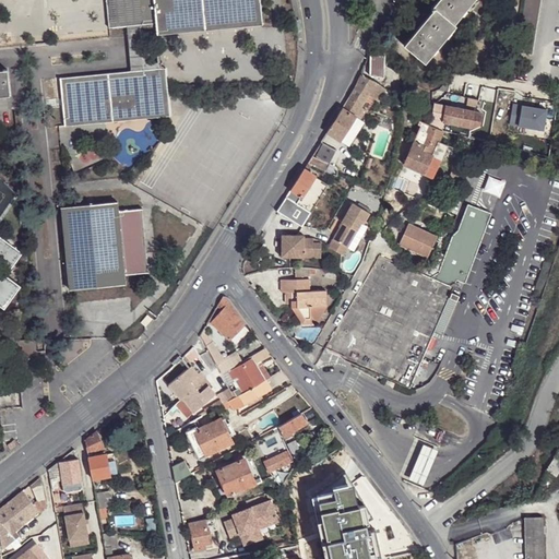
[(106,0),(109,27),(127,26),(157,23),(154,0),(106,0)]
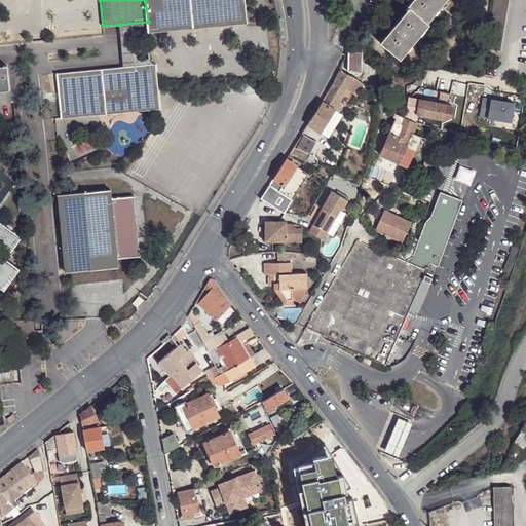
[(214,1),(216,25),(248,23),(245,0),(145,0),(148,22),(149,33),(159,32),(156,6),(214,1)]
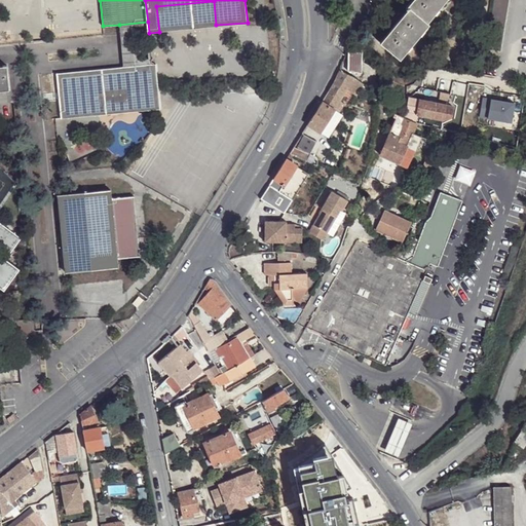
[(412,0),(408,6),(409,7),(410,6),(428,22),(446,0),(412,0)]
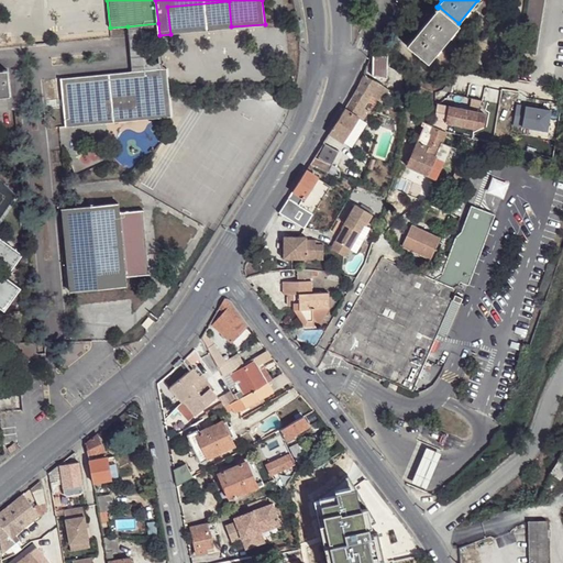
[(529,0),(521,52),(538,55),(545,0),(529,0)]
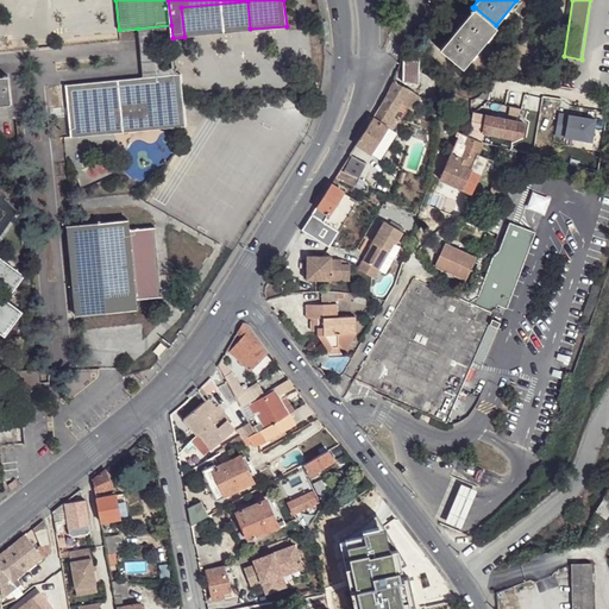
[(184,37),(250,29),(248,1),(181,7),(184,37)]
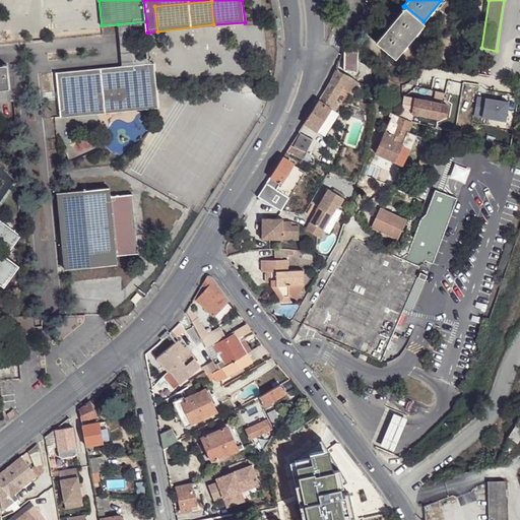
[(425,23),(424,21),(405,6),(404,7),(393,21),(390,25),(388,27),(376,42),(396,57),(425,23)]
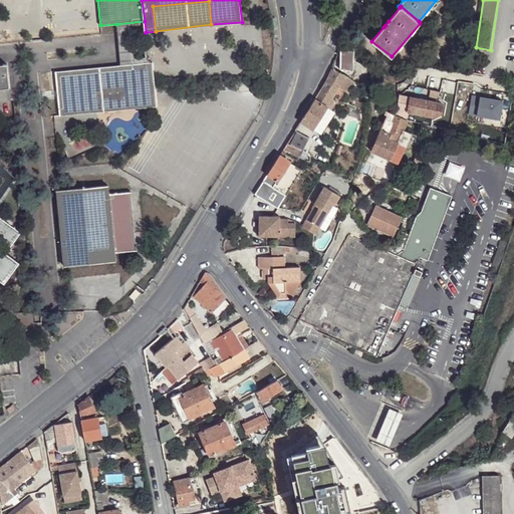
[(146,32),(145,21),(116,24),(119,52),(132,51),(133,59),(142,58),(142,63),(149,62),(146,32)]
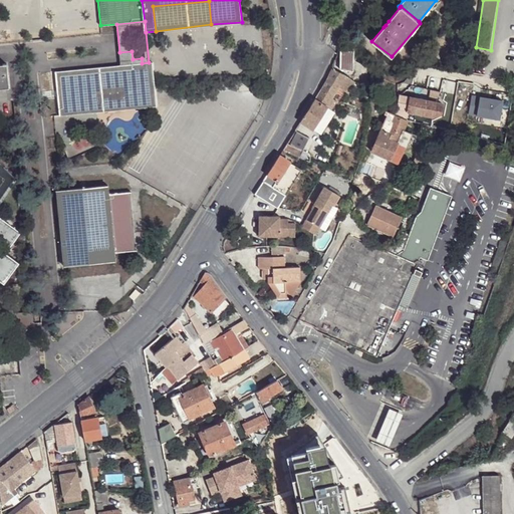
[(353,70),(353,48),(340,48),(340,70),(353,70)]
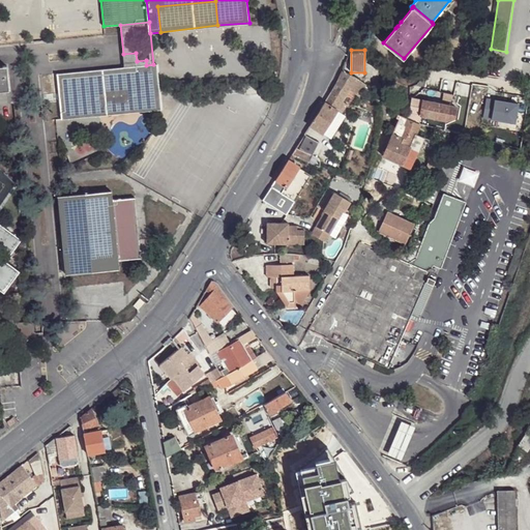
[(124,67),(146,65),(146,60),(137,61),(136,53),(123,54),(124,67)]
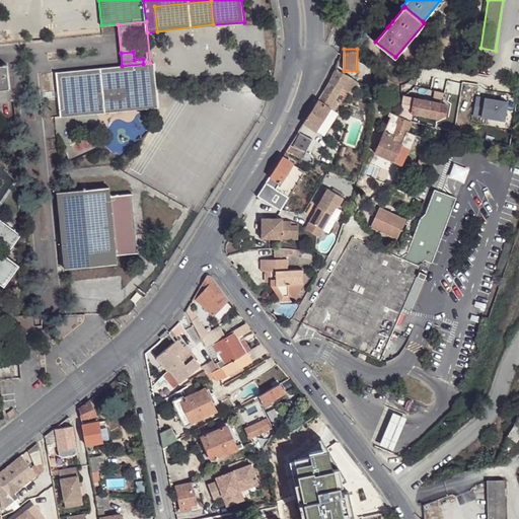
[(154,63),(150,63),(143,64),(122,66),(56,73),(61,117),(158,107),(156,83),(154,63)]
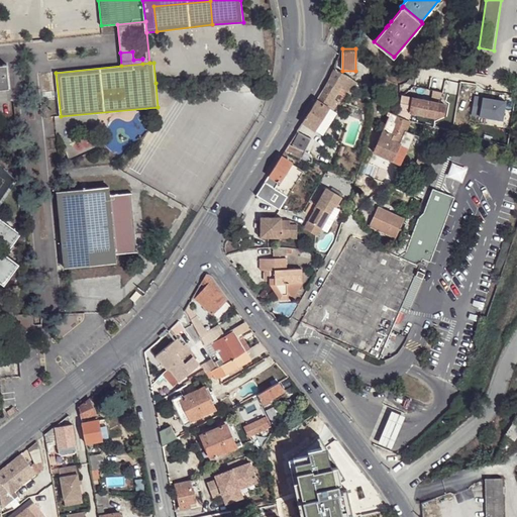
[(0,89),(9,88),(7,65),(0,65),(0,89)]
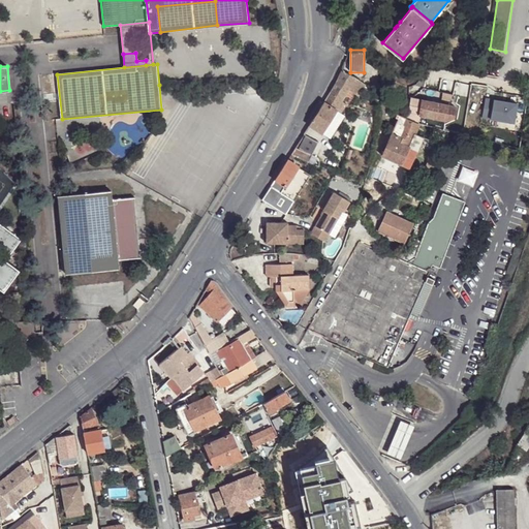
[(349,89),(356,78),(341,70),(335,83),(323,102),(336,109),(342,100),(349,89)]
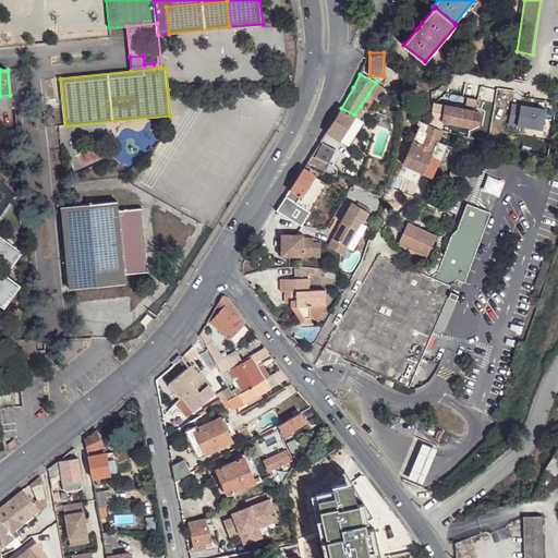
[(385,88),(376,82),(368,94),(377,100),(385,88)]
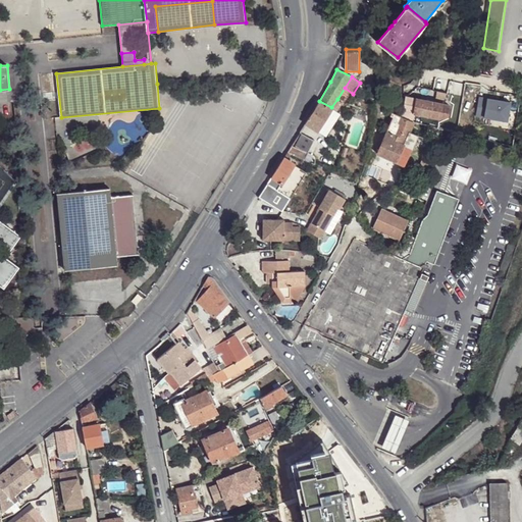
[(353,94),(345,88),(337,99),(346,105),(353,94)]
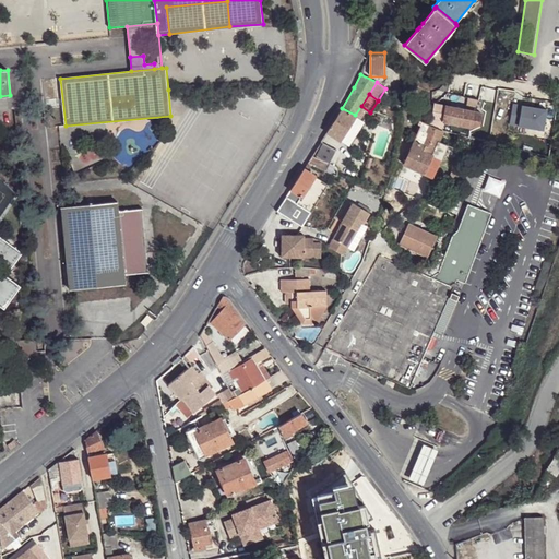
[(416,103),(405,102),(404,110),(415,111),(416,103)]
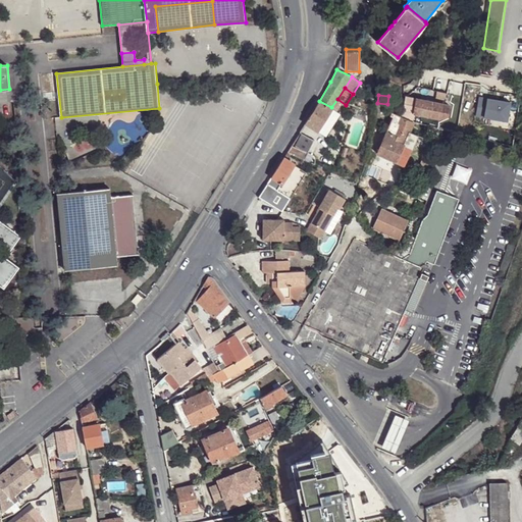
[(407,95),(404,108),(416,110),(416,111),(441,117),(449,114),(451,105),(407,95)]
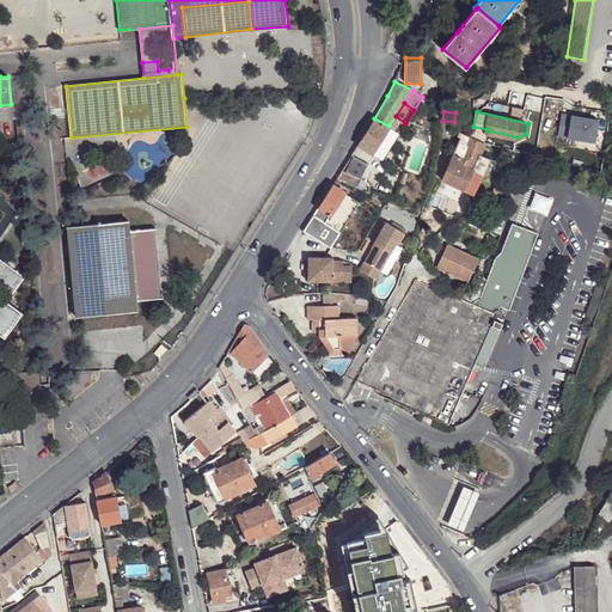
[(595,142),(600,120),(573,114),(568,138),(595,142)]
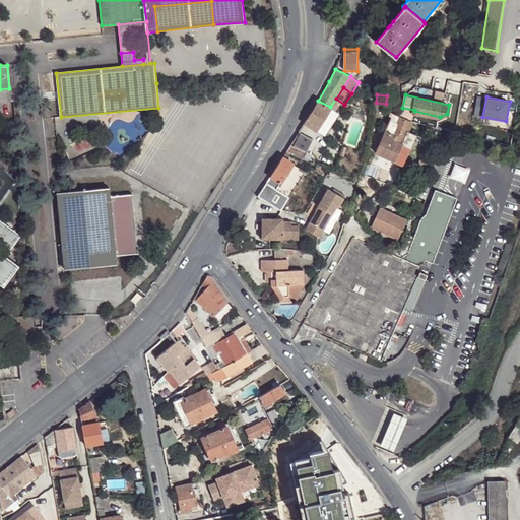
[(318,101),(304,122),(323,134),(338,113),(330,107),(318,101)]
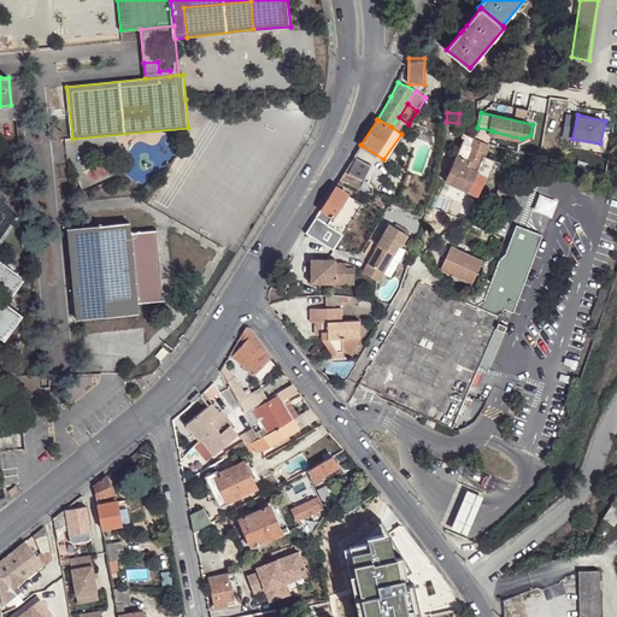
[(475,137),(488,142),(492,131),(492,130),(477,128),(475,137)]
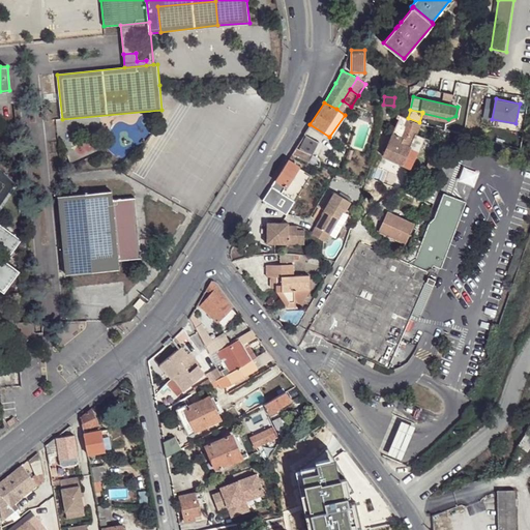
[(421,123),(445,129),(448,119),(422,113),(419,122),(421,123)]
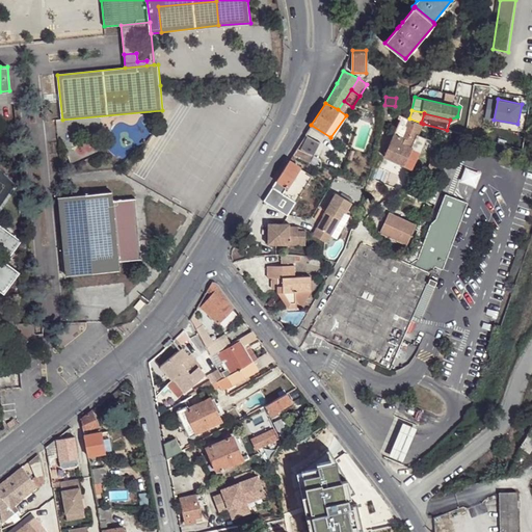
[(403,115),(396,132),(401,135),(408,117),(403,115)]
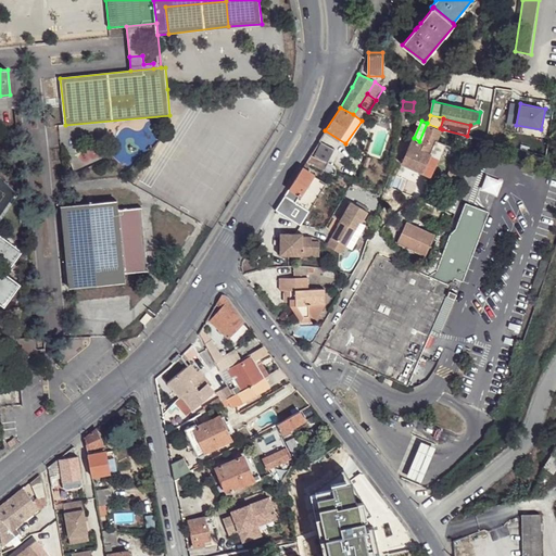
[(438,139),(442,129),(440,128),(428,124),(427,123),(419,141),(414,138),(404,162),(424,171),(437,142),(438,139)]
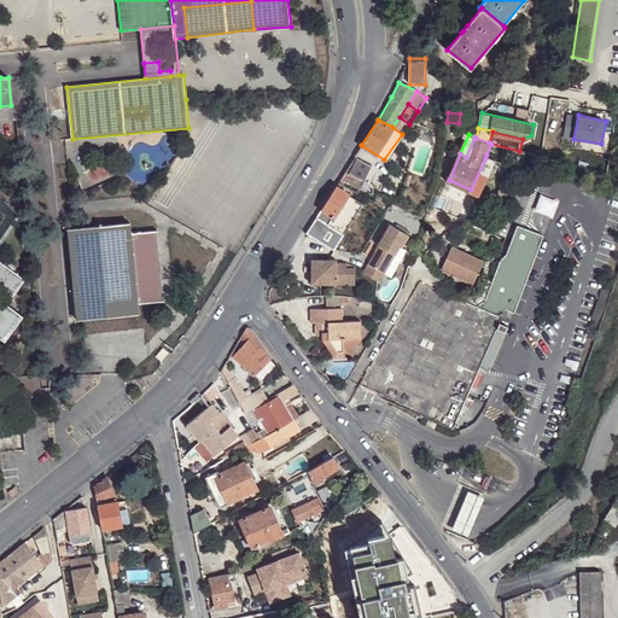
[(485,158),(471,190),(481,194),(494,163),(485,158)]
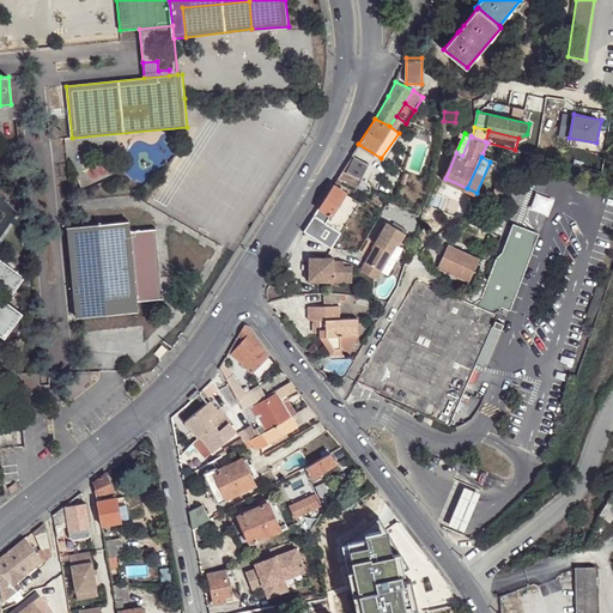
[(341,171),(337,178),(356,189),(369,164),(354,158),(345,174),(341,171)]
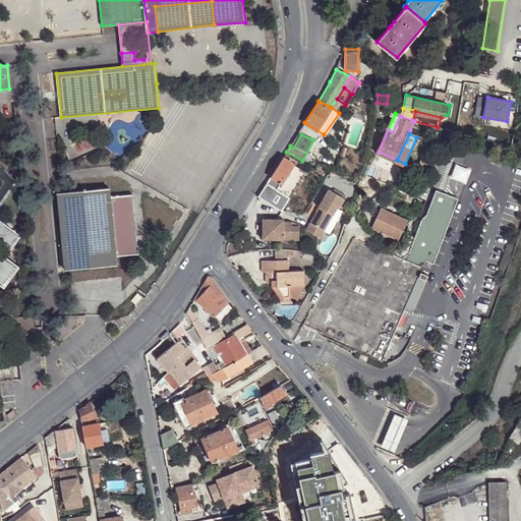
[(286,152),(283,157),(293,164),(303,169),(307,163),(302,161),(286,152)]
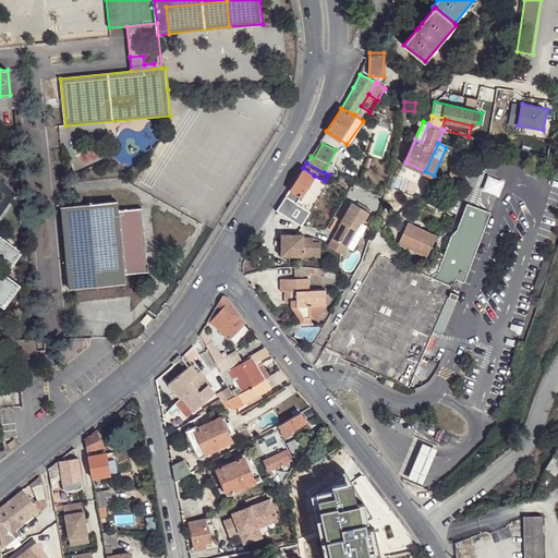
[(303,168),(290,189),(302,196),(314,176),(303,168)]
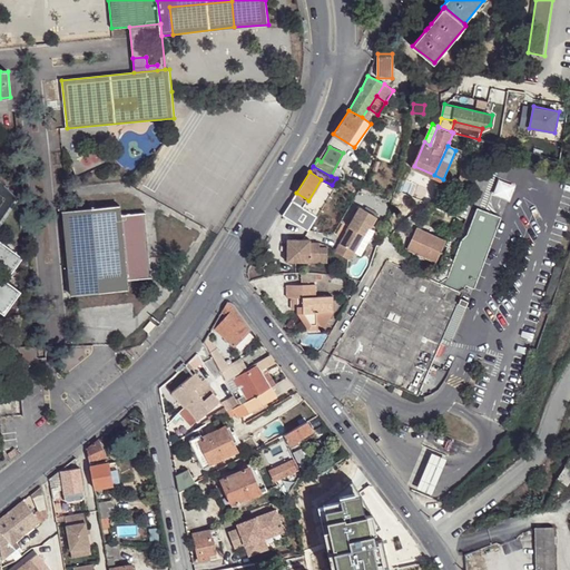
[(296,193),(286,212),(310,226),(311,228),(336,187),(332,185),(321,179),(308,200),(296,193)]
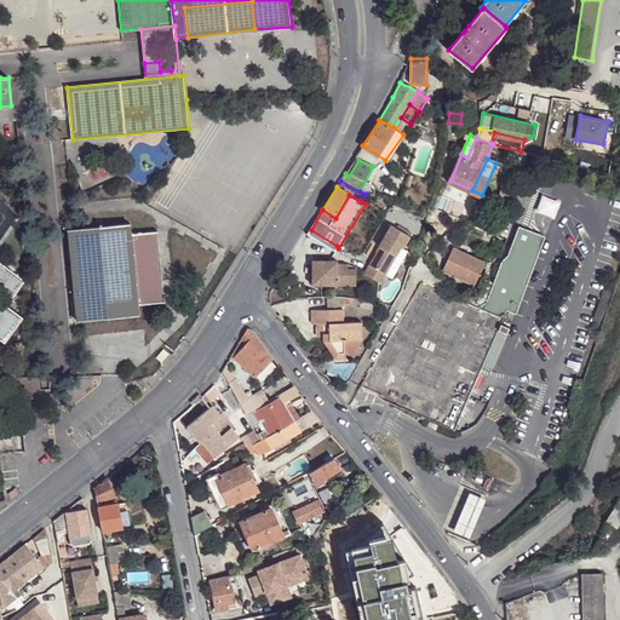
[(139,305),(132,234),(131,223),(68,230),(78,321),(141,315),(139,305)]
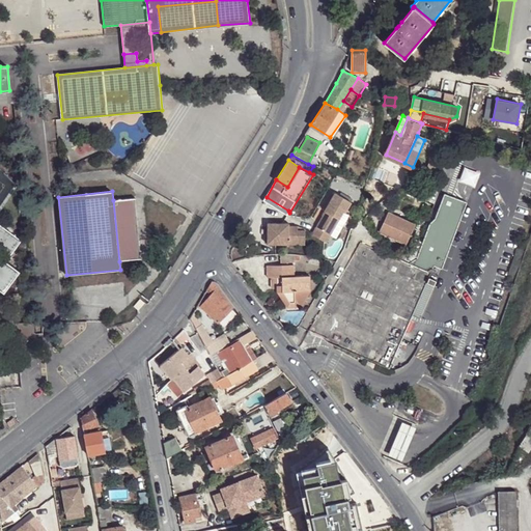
[(360,242),(308,332),(362,356),(365,357),(390,367),(413,314),(427,282),(435,285),(439,276),(431,273),(434,266),(442,269),(468,202),(445,194),(436,218),(430,224),(417,258),(410,262),(396,257),(360,242)]
